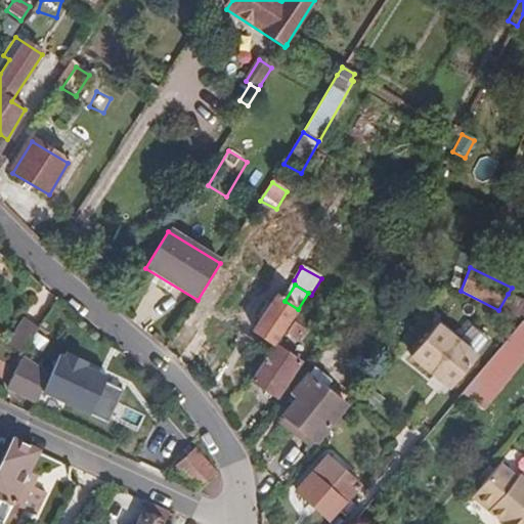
[(523,301),(508,294),(498,310),(523,321),(523,301)]
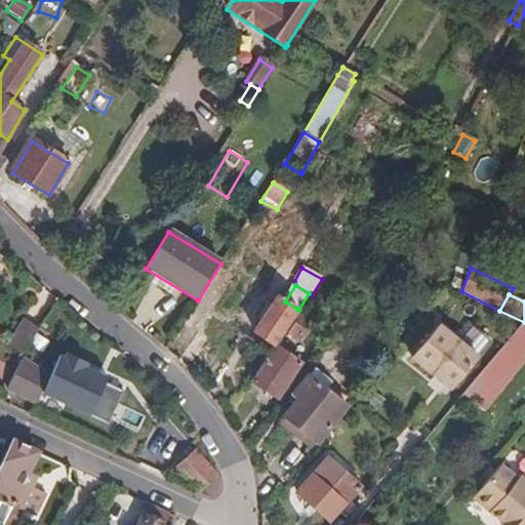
[(277,347),(298,310),(285,301),(278,297),(255,333),(277,347)]
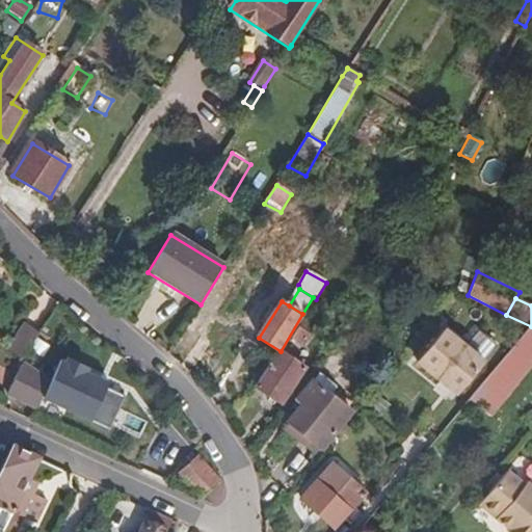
[(504,401),(531,368),(531,326),(483,384),(500,398),(504,401)]
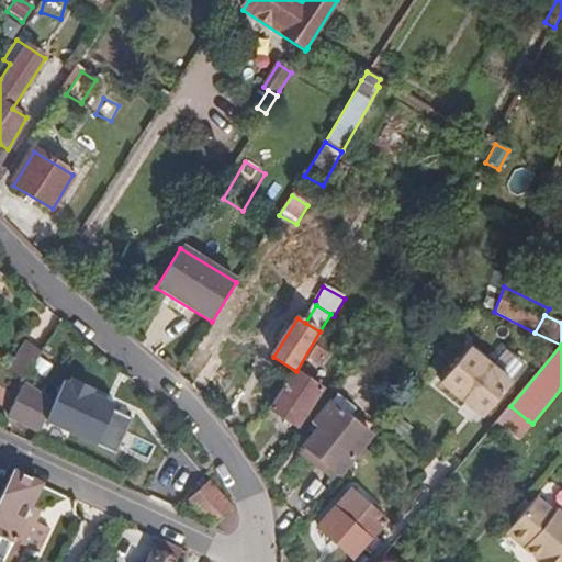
[(509,386),(465,349),(437,382),(464,405),(470,400),(486,413),(509,386)]
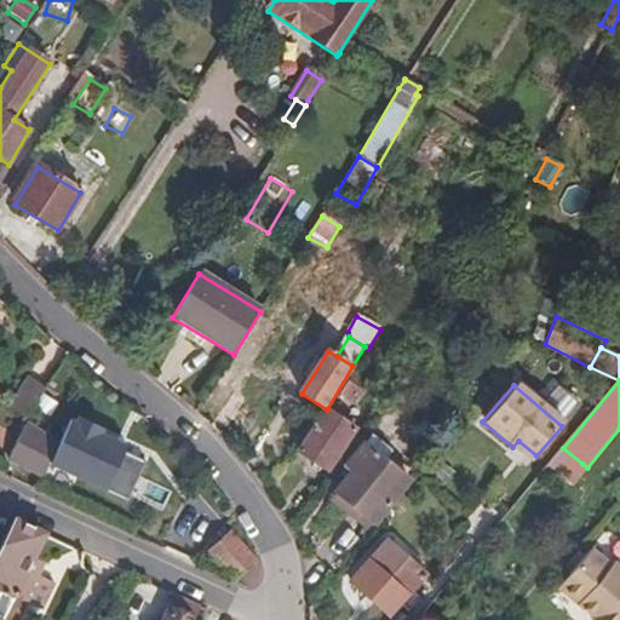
[(326,474),(357,431),(329,411),(299,452),(326,474)]
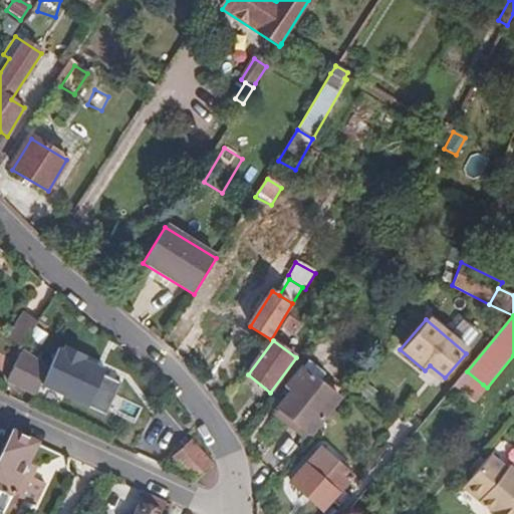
[(62,349),(57,347),(40,383),(105,414),(119,381),(101,373),(103,368),(81,358),(83,353),(64,344),(62,349)]
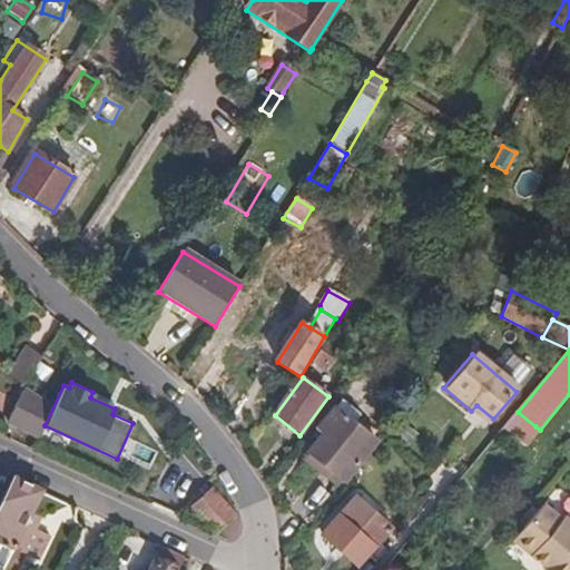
[(45,425),(53,405),(25,387),(7,424),(38,440),(45,425)]
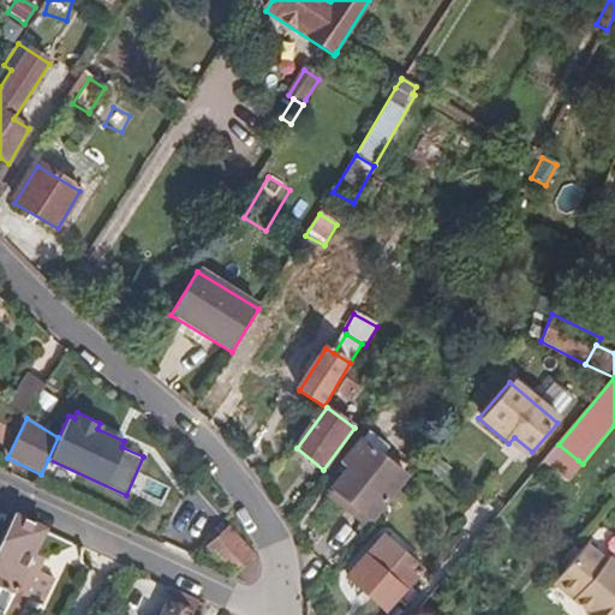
[(532,452),(514,437),(508,443),(527,459),(532,452)]
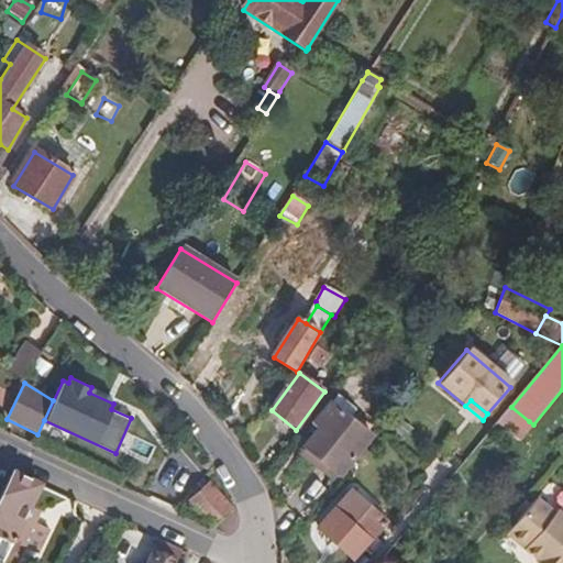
[(340,477),(372,438),(330,405),(313,423),(320,429),(305,449),(338,476),(340,477)]
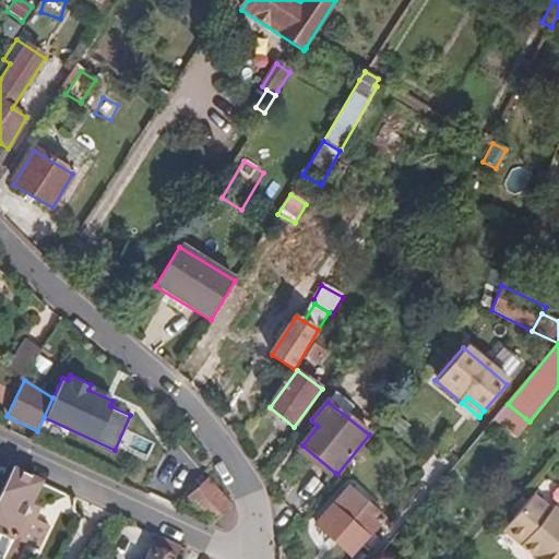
[(514,432),(525,418),(508,404),(497,418),(514,432)]
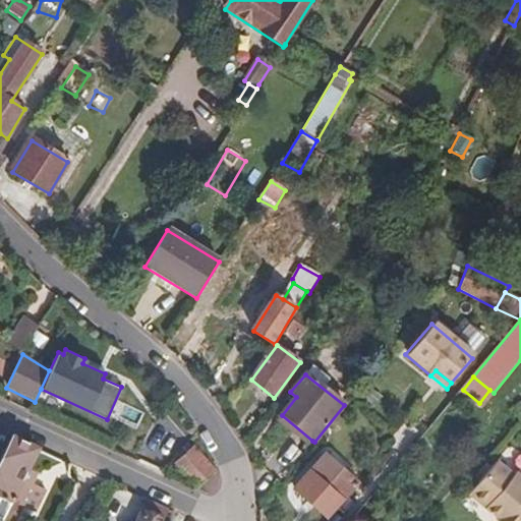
[(122,403),(115,418),(136,427),(142,412),(122,403)]
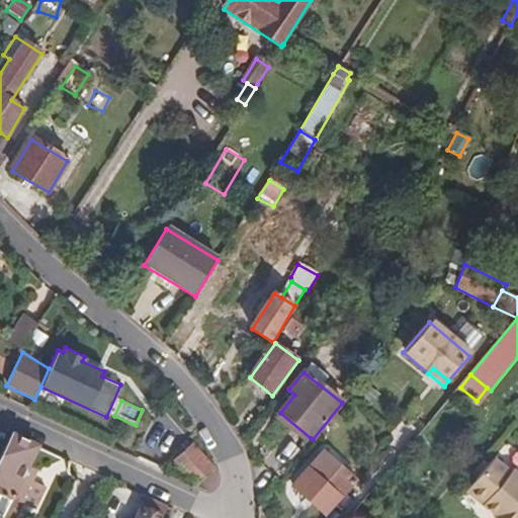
[(311,438),(280,413),(275,419),(306,444),(311,438)]
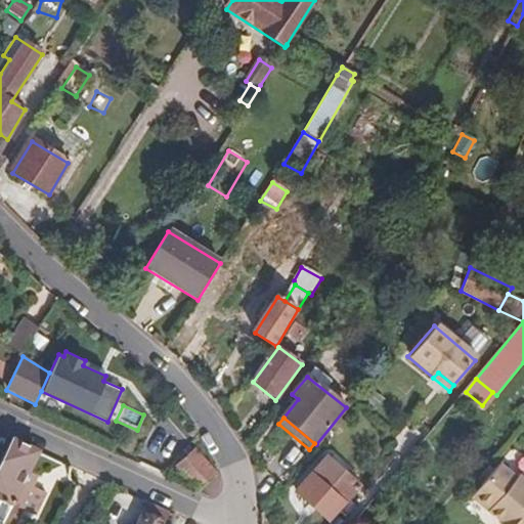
[(34,513),(44,492),(30,485),(34,476),(27,472),(37,451),(11,440),(0,464),(0,523),(5,523),(8,519),(14,522),(23,507),(34,513)]
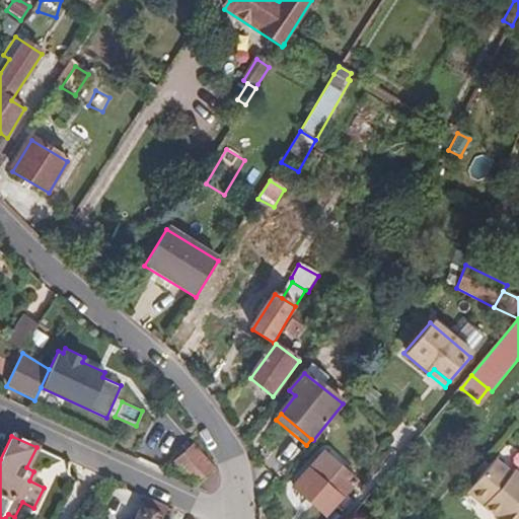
[(173,461),(196,486),(212,470),(190,446),(173,461)]
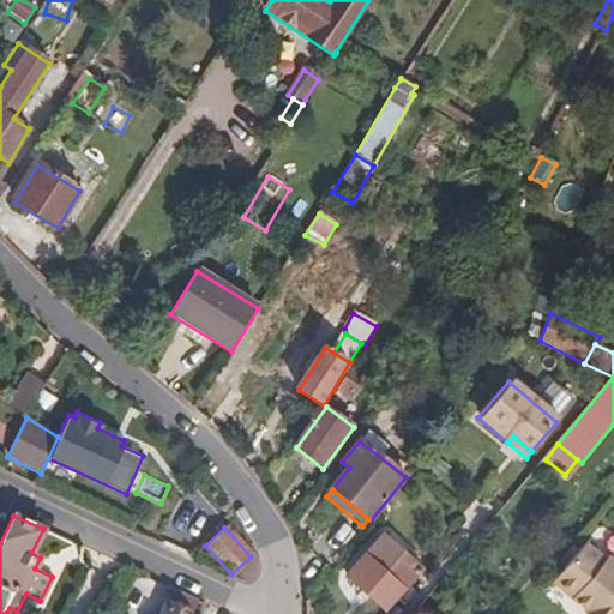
[(349,577),(386,609),(421,571),(383,539),(349,577)]
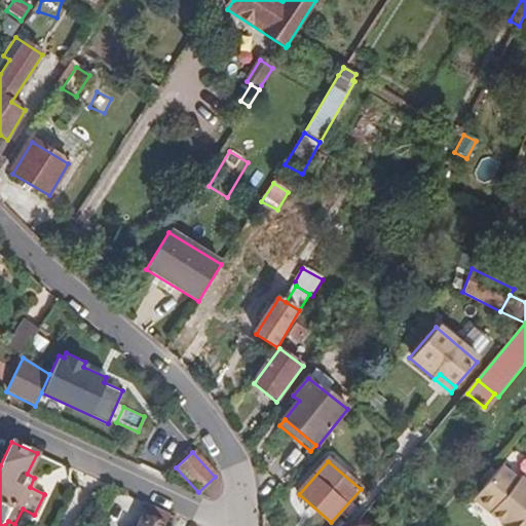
[(525,525),(525,481),(523,479),(521,482),(504,467),(477,500),(493,514),(497,513),(508,521),(505,524),(508,525),(525,525)]
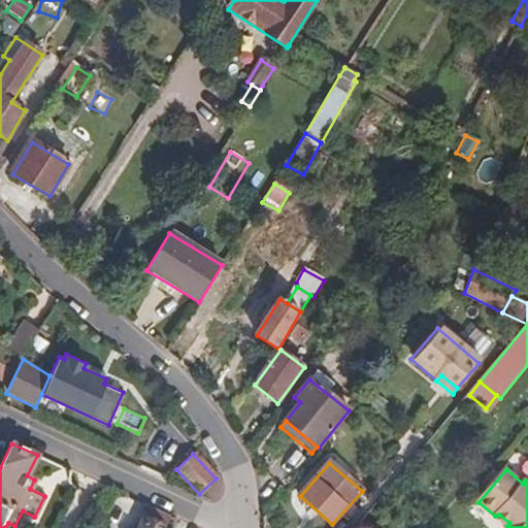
[(166,527),(172,518),(159,512),(153,524),(141,518),(136,527),(166,527)]
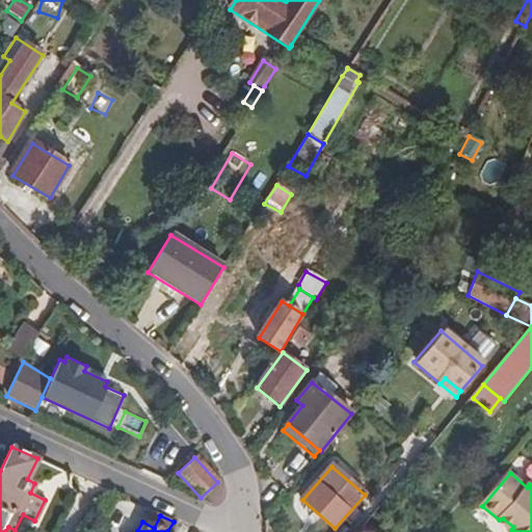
[(513,527),(503,519),(499,520),(511,530),(513,527)]
